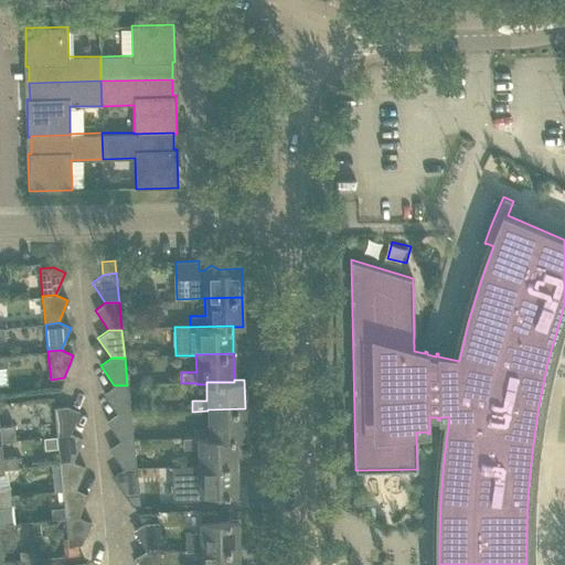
[(127,385),(114,385),(103,393),(117,413),(130,413),(127,385)]
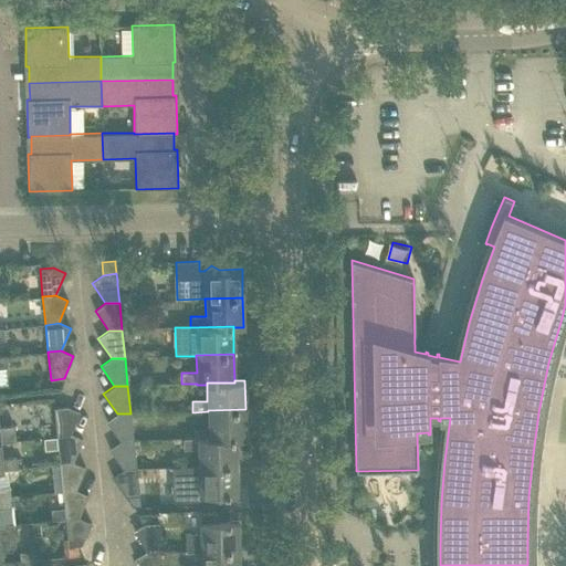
[(66,407),(53,408),(56,436),(70,435),(80,412),(66,407)]
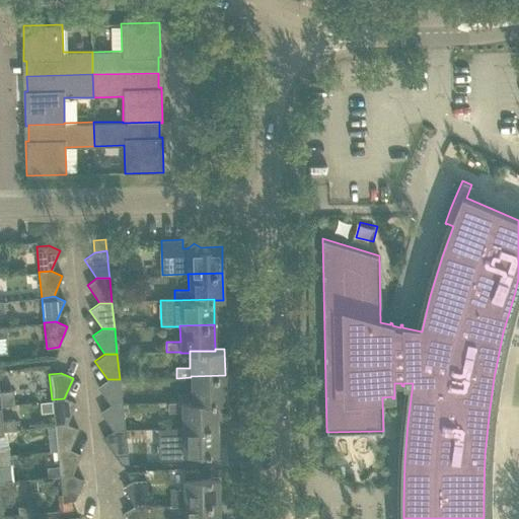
[(191,376),(191,377),(191,392),(176,393),(176,401),(176,402),(216,401),(216,402),(226,402),(225,375),(191,376)]
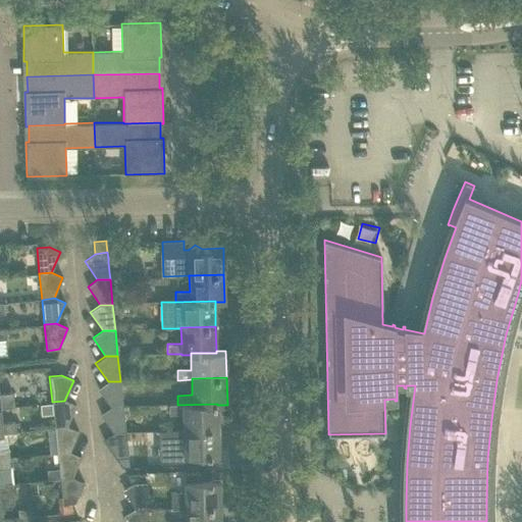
[(120,381),(108,381),(98,388),(110,407),(122,407),(120,381)]
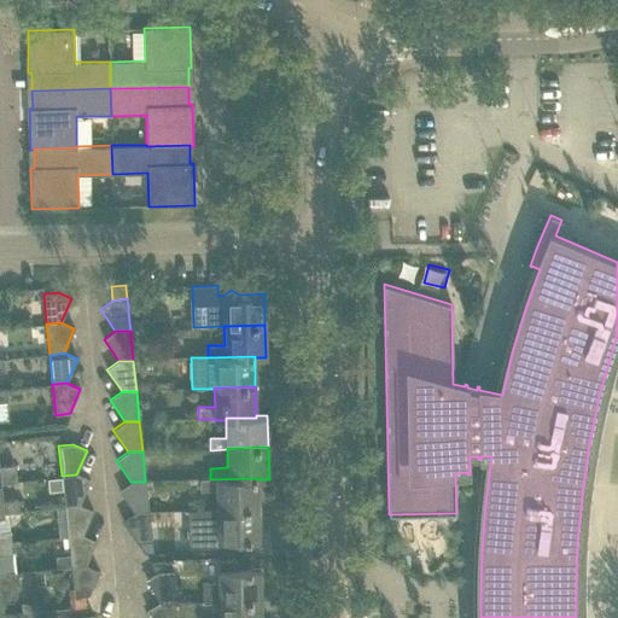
[(0,483),(16,482),(15,465),(0,466),(0,483)]
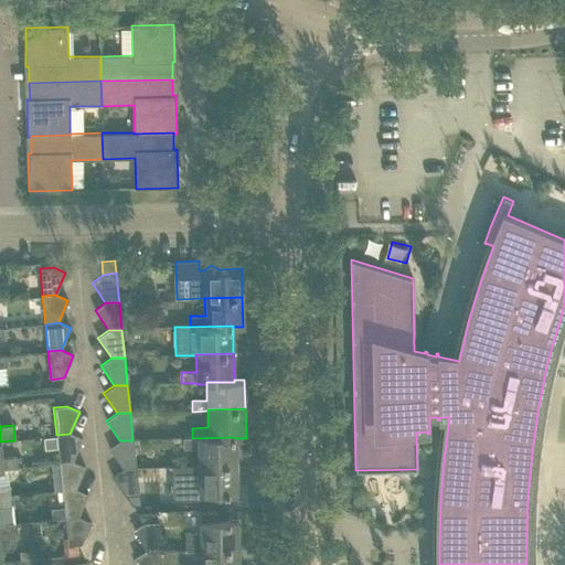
[(70,434),(56,435),(59,462),(73,461),(82,439),(70,434)]
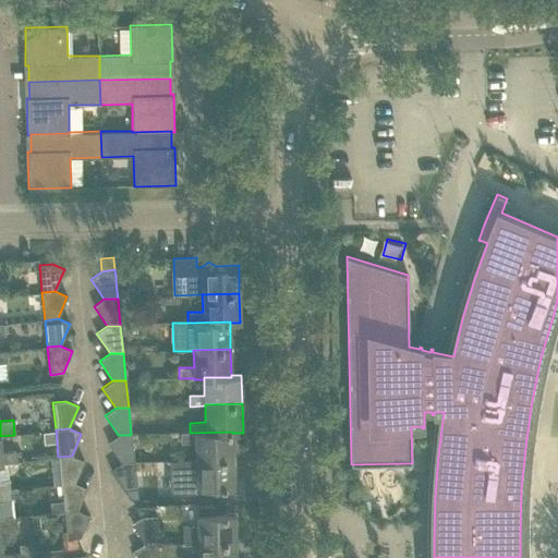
[(190,433),(190,432),(180,432),(180,444),(195,443),(195,459),(195,460),(233,459),(232,433),(232,432),(190,433)]
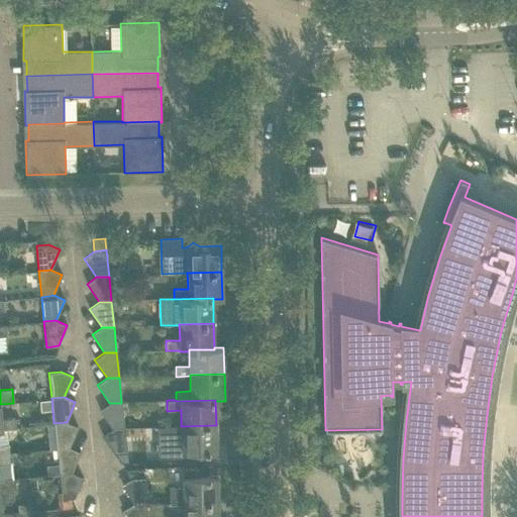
[(121,403),(109,403),(100,410),(112,428),(124,428),(121,403)]
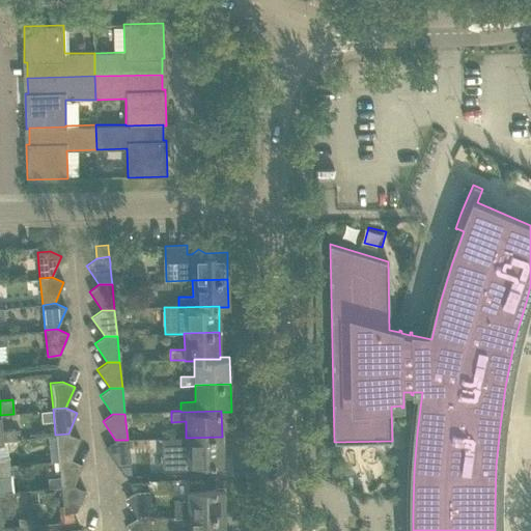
[(1,431),(0,417),(0,441),(2,441),(17,439),(16,429),(1,431)]
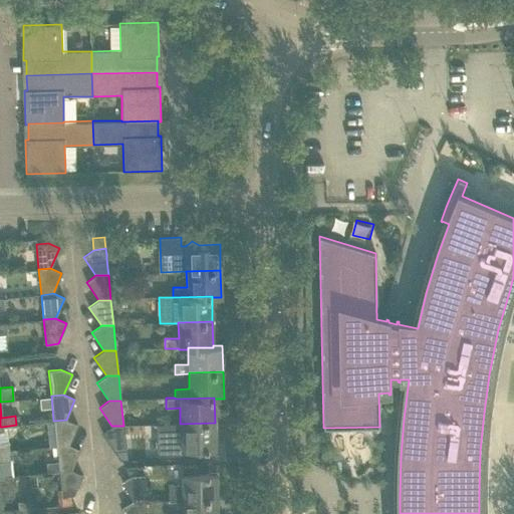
[(66,420),(53,421),(56,446),(68,445),(77,425),(66,420)]
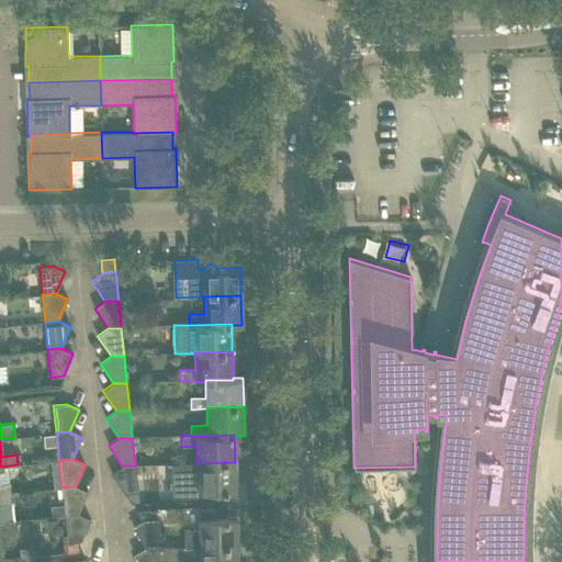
[(182,463),(170,463),(170,464),(171,497),(198,496),(198,492),(235,491),(235,462),(197,463),(197,462),(182,462),(182,463)]
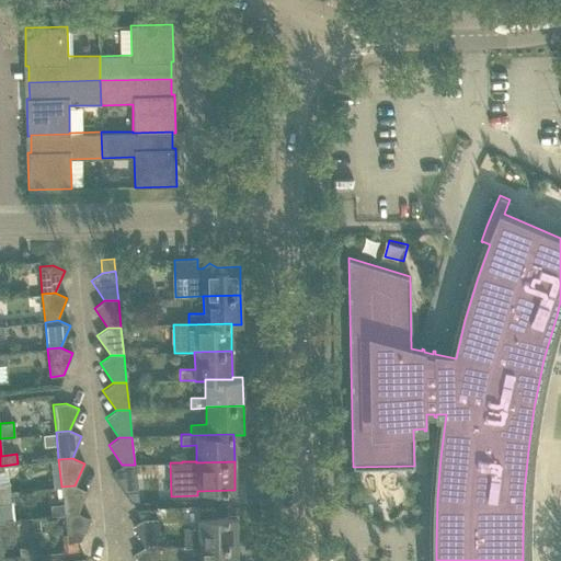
[(135,465),(122,465),(111,472),(124,493),(137,491),(135,465)]
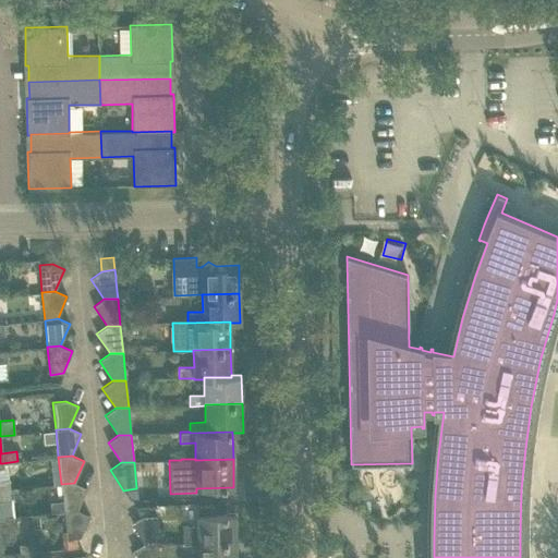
[(0,490),(10,489),(9,481),(0,481),(0,490)]
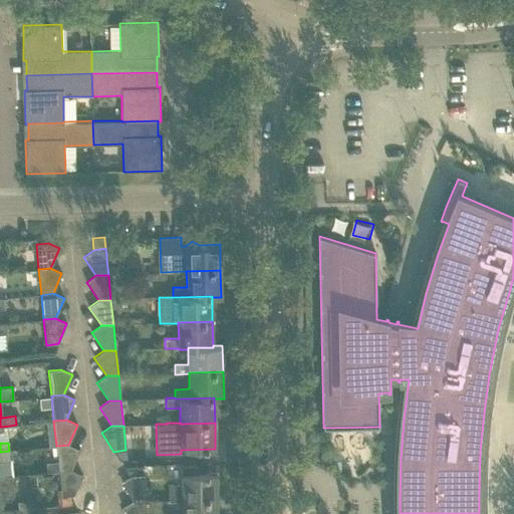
[(79,450),(68,445),(56,446),(59,471),(71,470),(79,450)]
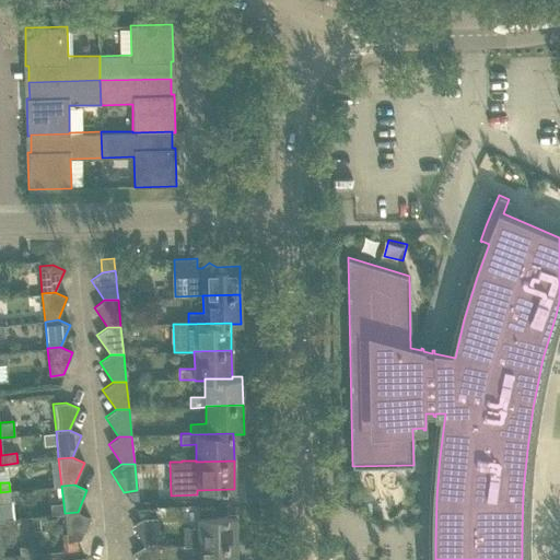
[(10,491),(0,492),(0,518),(12,518),(10,491)]
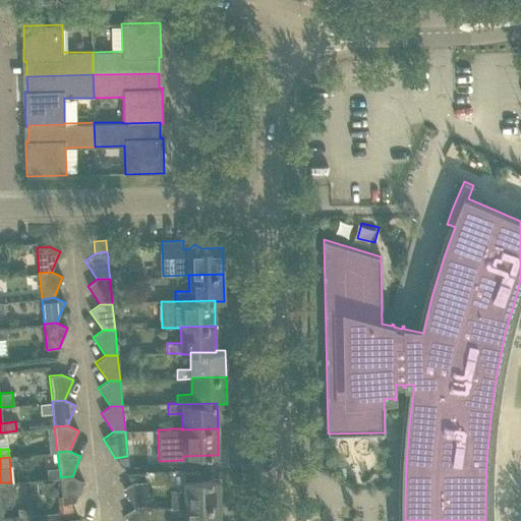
[(184,490),(170,490),(171,507),(171,508),(184,507),(219,505),(219,479),(199,479),(198,471),(183,472),(184,490)]
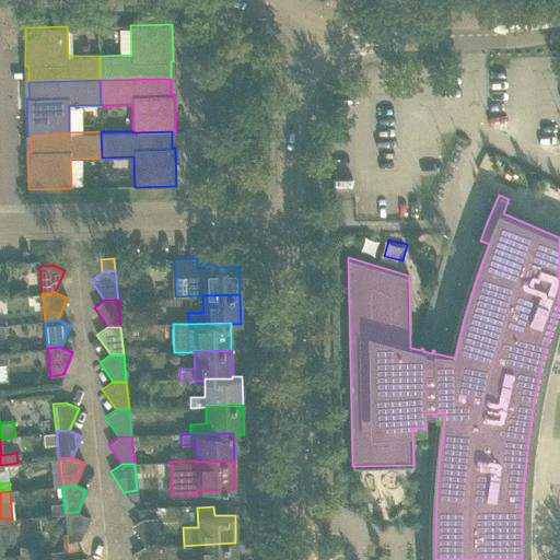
[(78,512),(65,513),(67,540),(80,539),(90,517),(78,512)]
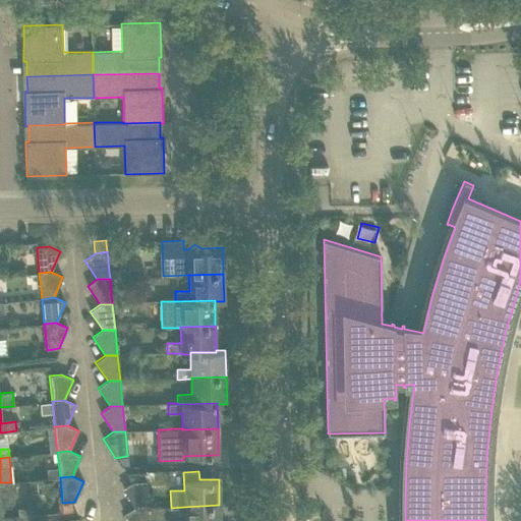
[(132,482),(123,488),(134,508),(147,508),(147,491),(147,481),(137,481),(133,481),(132,482)]
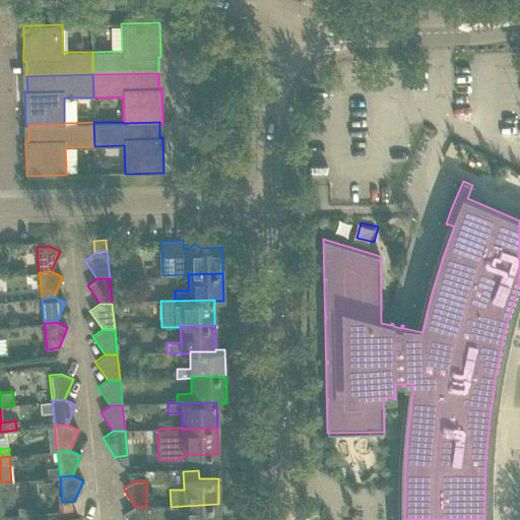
[(11,481),(0,481),(0,509),(1,509),(0,506),(8,506),(13,500),(11,481)]
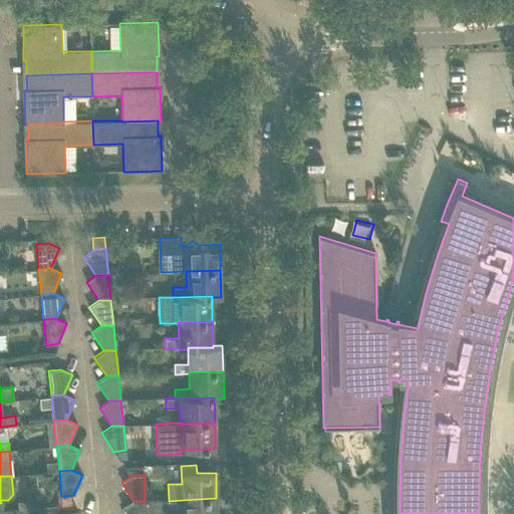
[(182,513),(216,513),(216,499),(219,499),(219,498),(216,498),(182,500),(182,513)]
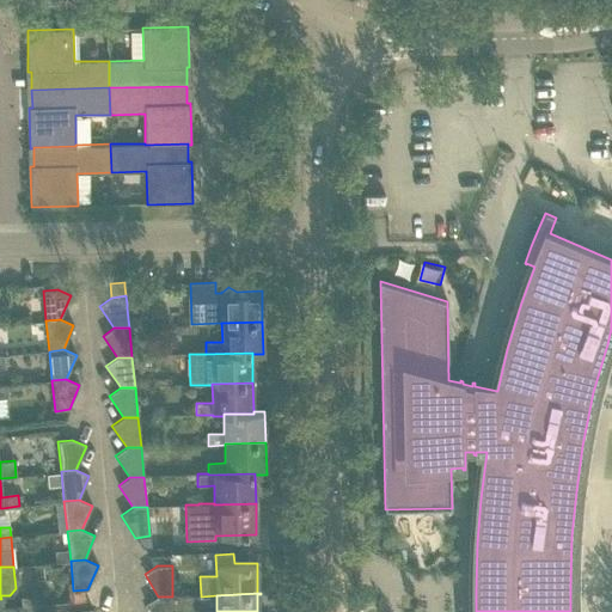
[(172,611),(172,597),(158,597),(146,604),(150,611),(172,611)]
